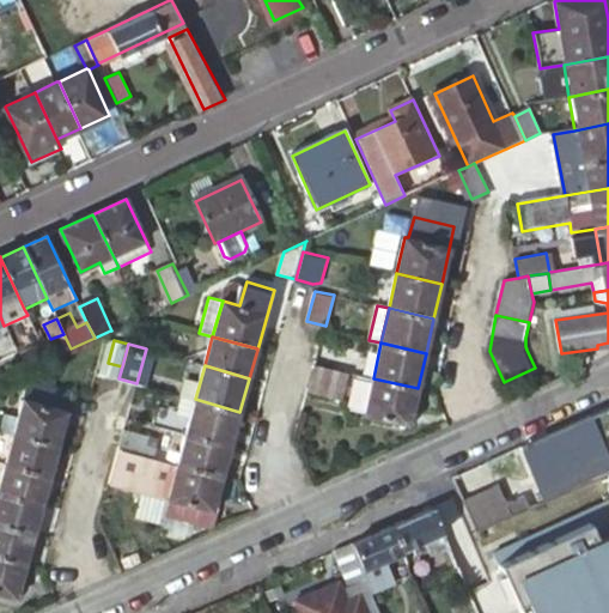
[(349,372),(315,365),(308,390),(343,399),(349,372)]
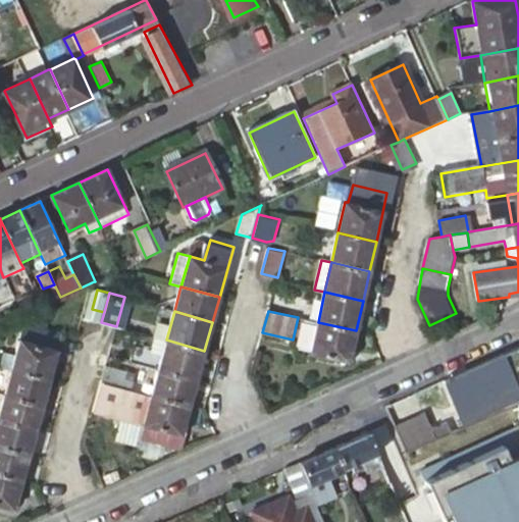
[(308,320),(298,317),(293,340),(303,343),(308,320)]
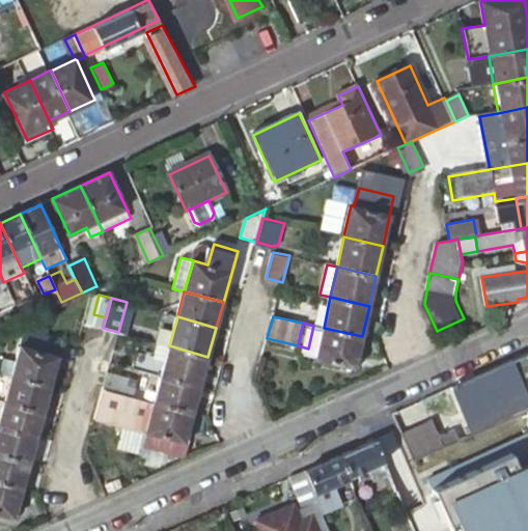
[(308,348),(306,356),(316,358),(324,328),(313,326),(308,348)]
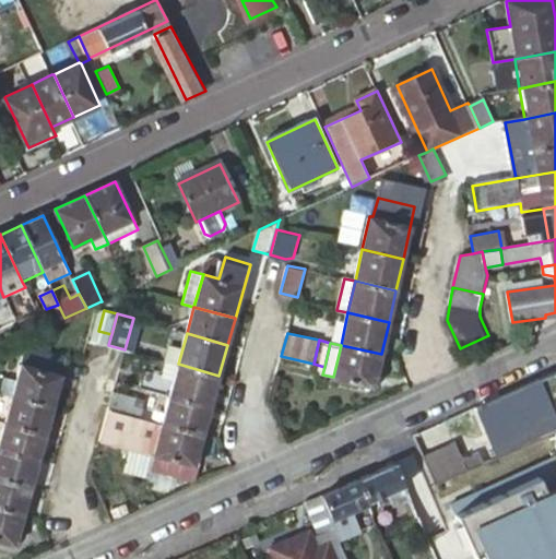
[(375,387),(381,354),(341,345),(333,377),(341,379),(367,385),(375,387)]
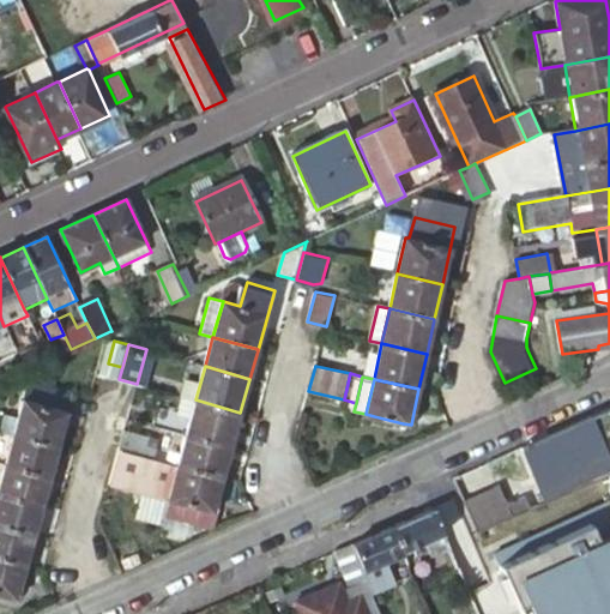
[(30,381),(14,435),(59,449),(74,395),(30,381)]
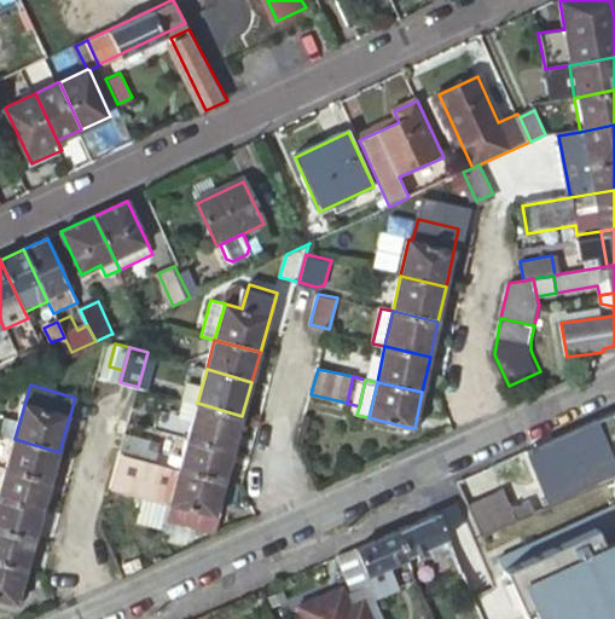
[(232,452),(242,416),(197,403),(191,423),(186,439),(232,452)]
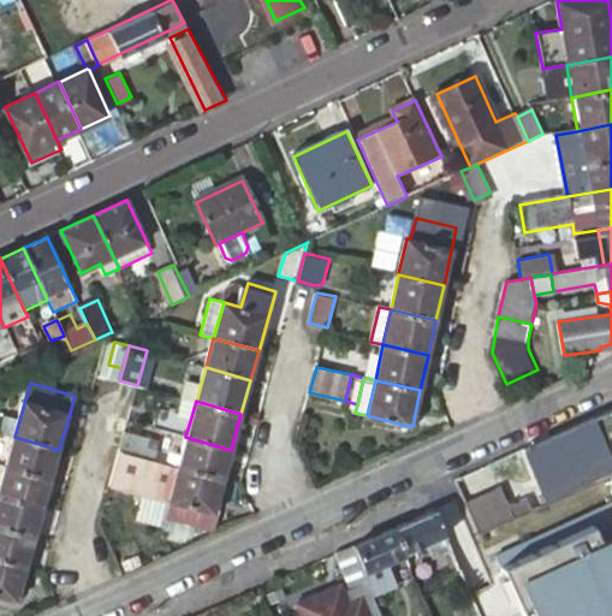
[(611,406),(526,445),(551,499),(611,474),(611,406)]
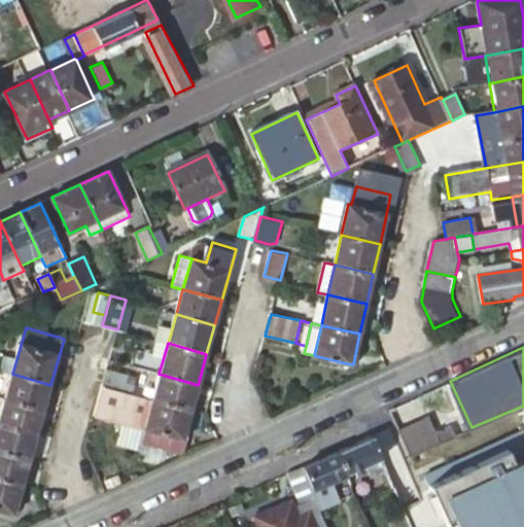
[(134,352),(130,365),(159,374),(163,360),(134,352)]
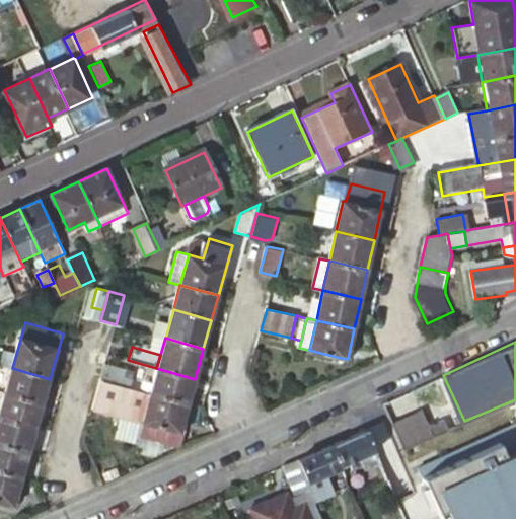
[(105,363),(101,378),(131,387),(136,371),(105,363)]
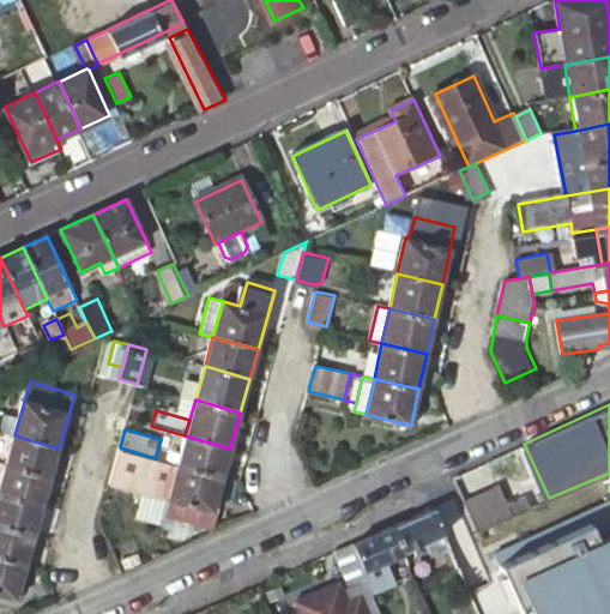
[(59,449),(14,435),(6,465),(50,479),(59,449)]
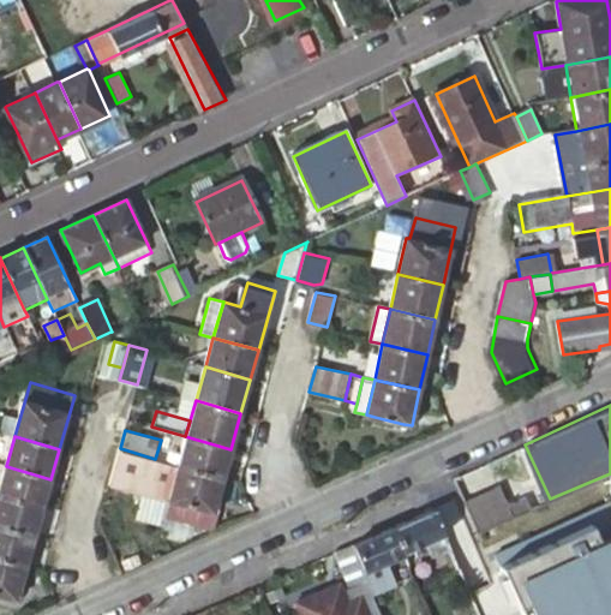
[(178,465),(223,477),(231,449),(185,436),(178,465)]
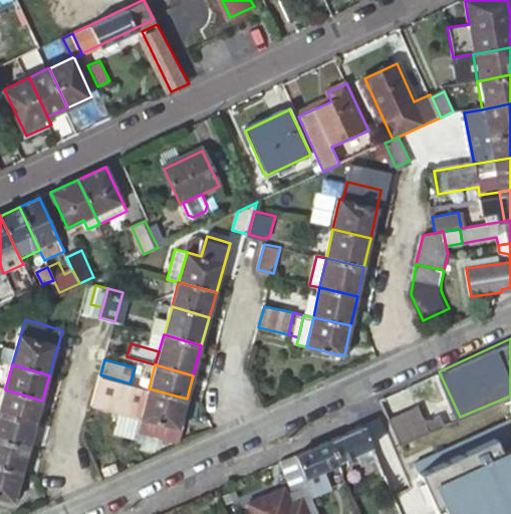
[(100,374),(96,390),(126,398),(131,383),(130,383),(100,374)]
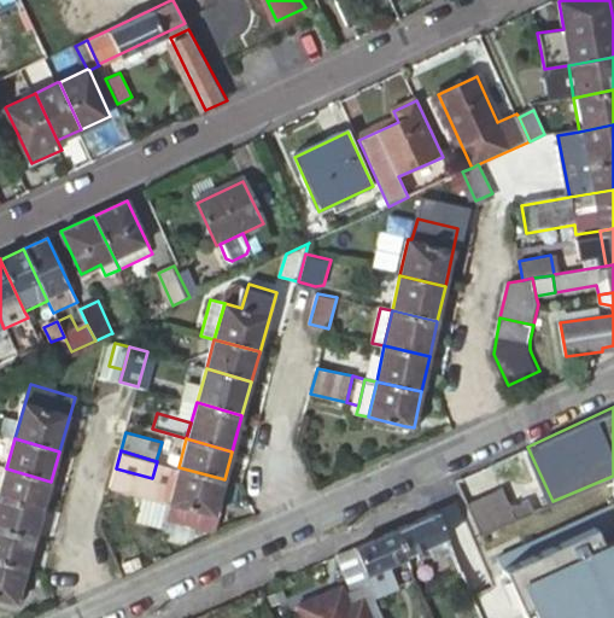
[(215,514),(224,479),(179,467),(169,501),(215,514)]
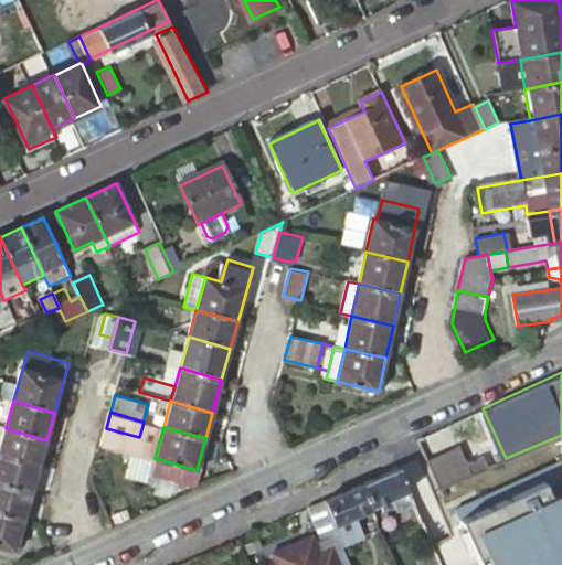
[(46,440),(6,428),(0,448),(0,456),(39,467),(46,440)]
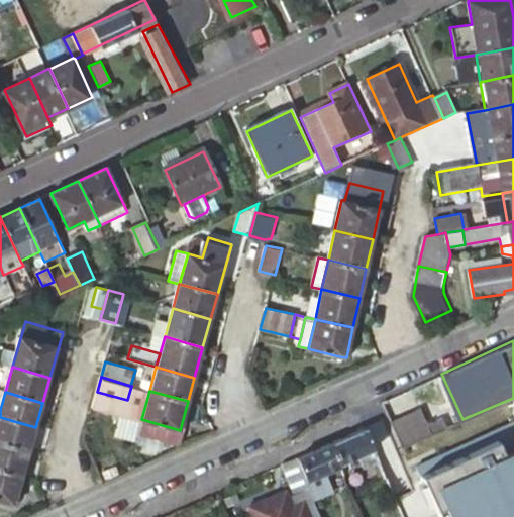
[(421,407),(392,419),(404,445),(449,426),(444,415),(429,422),(421,407)]
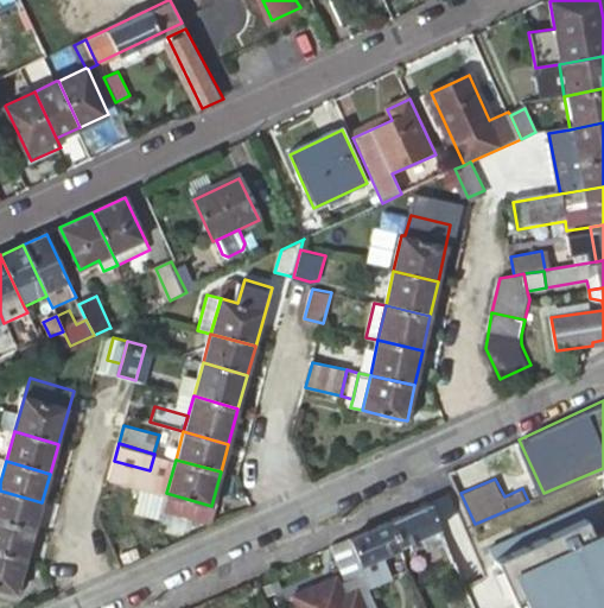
[(42,502),(0,491),(0,521),(33,531),(42,502)]
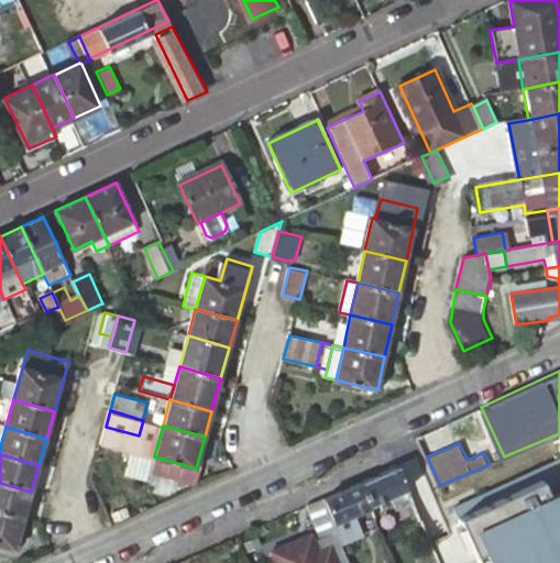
[(130,455),(128,468),(152,472),(154,459),(130,455)]
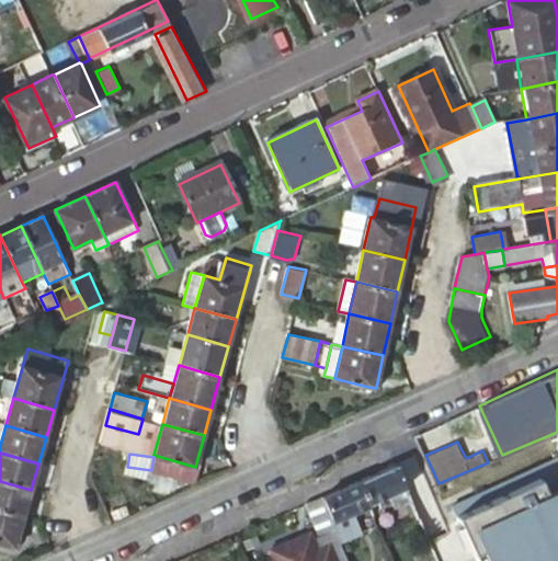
[(557,456),(456,503),(468,529),(477,525),(493,560),(537,560),(557,551),(557,456)]
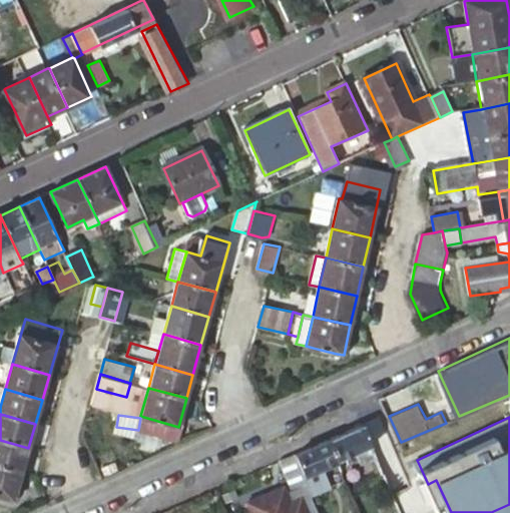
[(330,437),(340,458),(357,451),(363,463),(379,456),(364,422),(330,437)]
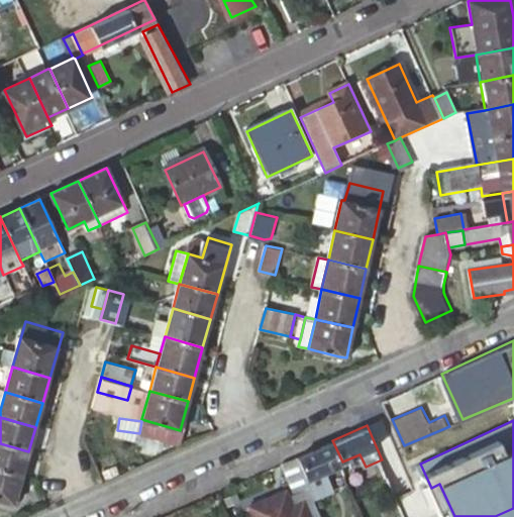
[(342,461),(332,440),(294,456),(312,495),(333,486),(325,470),(342,461)]
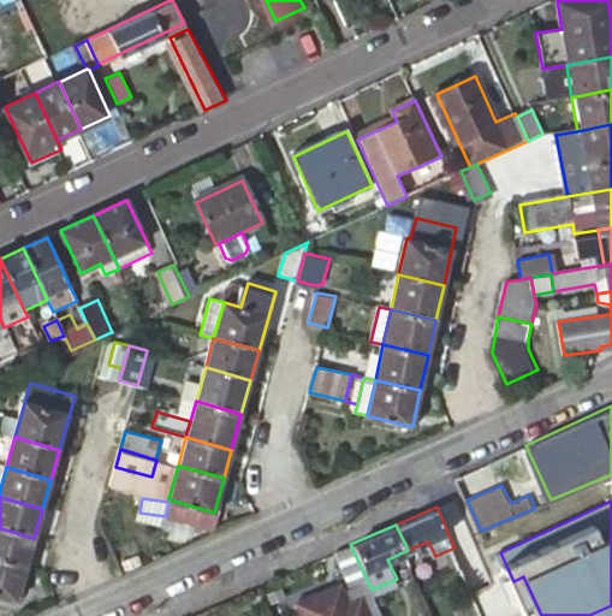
[(0,558),(25,567),(34,538),(0,528),(0,558)]
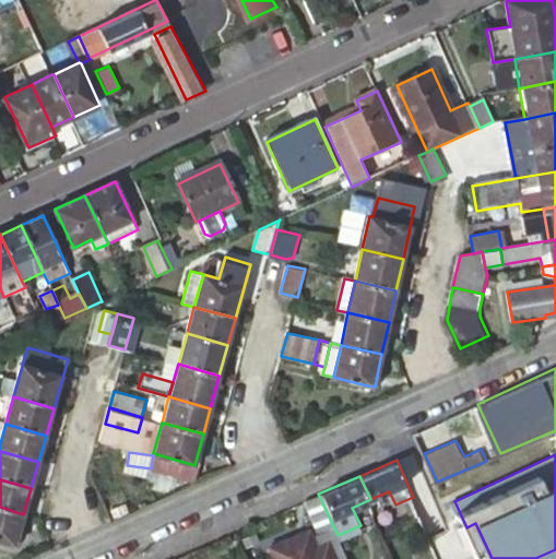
[(347,558),(338,535),(318,494),(305,500),(317,526),(270,547),(275,558),(347,558)]
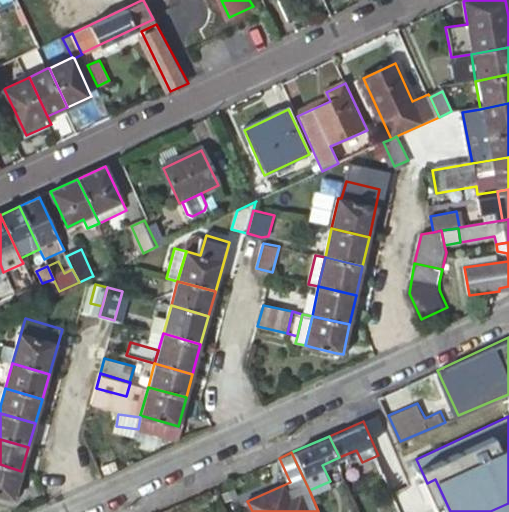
[(0,496),(13,500),(21,471),(0,464),(0,496)]
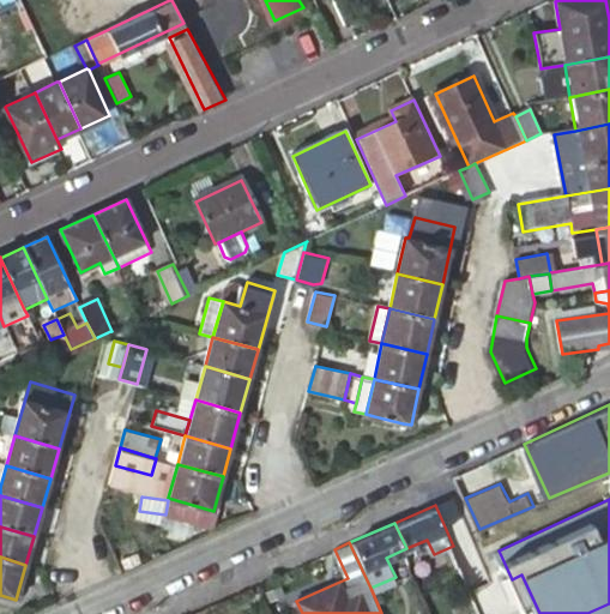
[(539,613),(521,575),(512,579),(527,613),(539,613)]
